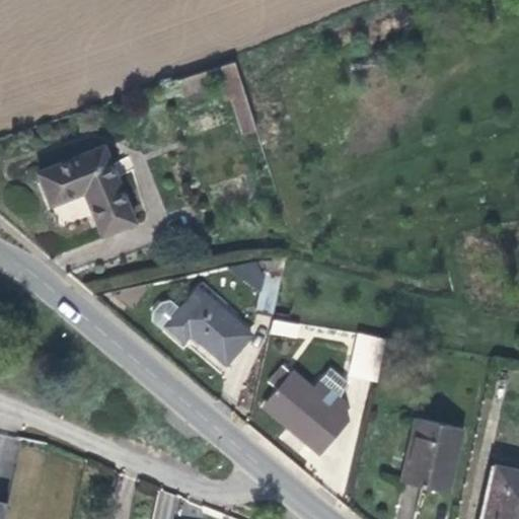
[(176,79),(182,96),(241,81),(235,61),(176,79)]
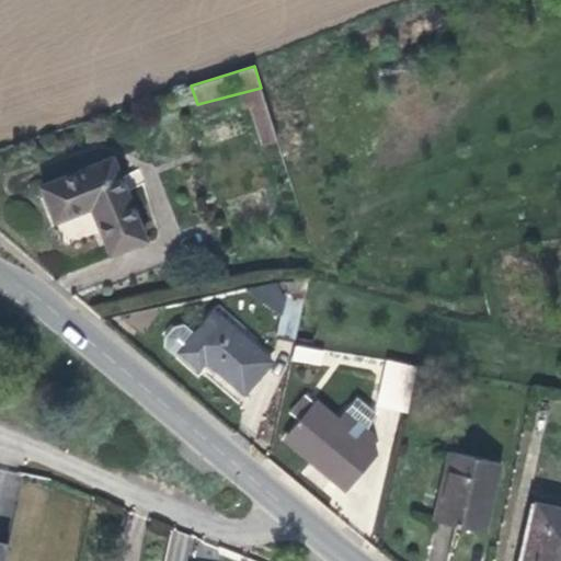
[(144,238),(125,194),(111,159),(43,185),(55,217),(56,219),(87,206),(91,205),(111,251),(144,238)]
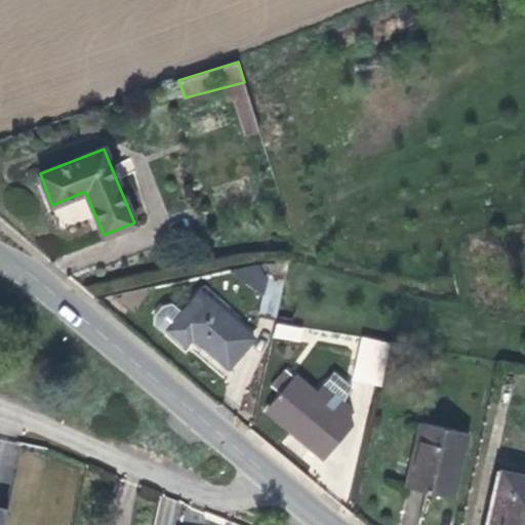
[(257,315),(276,319),(288,260),(272,260),(229,270),(261,293),(257,315)]
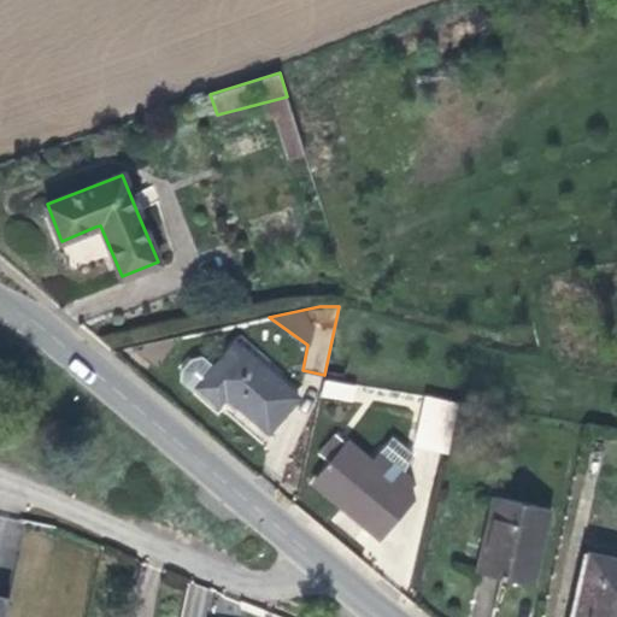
[(268,433),(298,398),(235,344),(198,386),(218,404),(225,395),(268,433)]
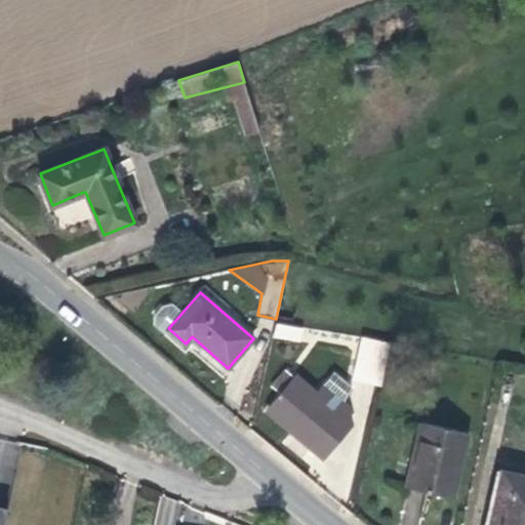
[(294,308),(280,306),(278,316),(292,319),(294,308)]
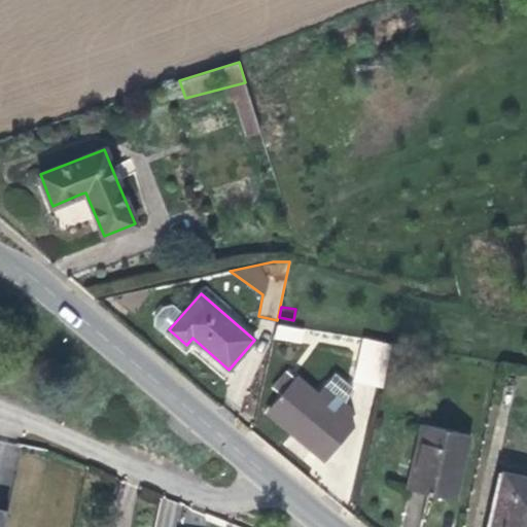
[(277,324),(275,337),(300,342),(303,329),(277,324)]
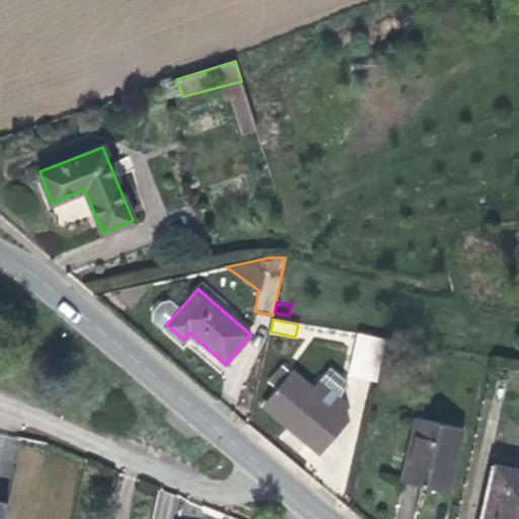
[(357,334),(349,374),(374,379),(384,338),(357,334)]
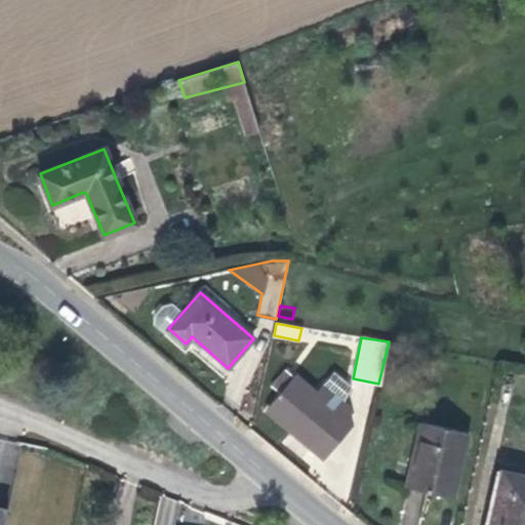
[(281,394),(295,377),(286,369),(272,386),(281,394)]
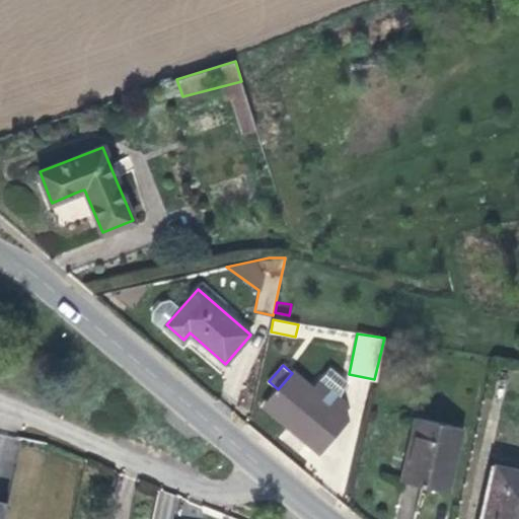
[(340,396),(347,382),(329,367),(312,388),(293,372),(292,373),(278,389),(265,405),(315,448),(344,415),(342,398),(340,396)]
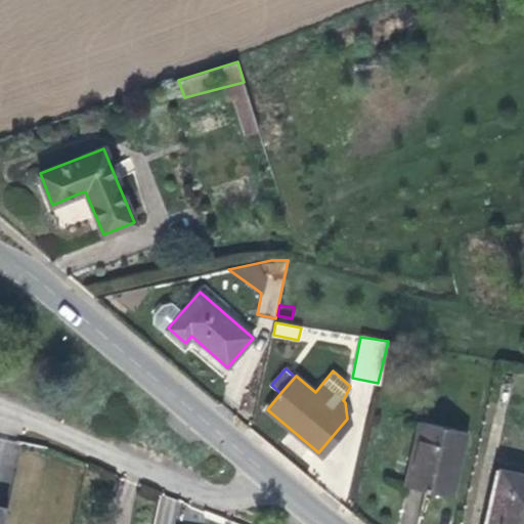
[(441,493),(448,467),(456,468),(465,431),(422,421),(406,486),(441,493)]
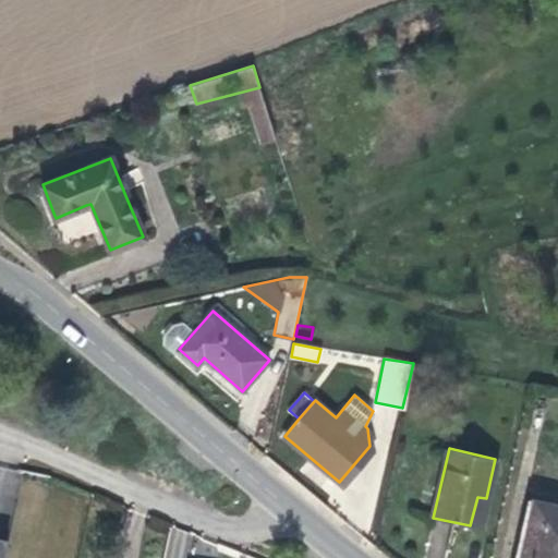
[(478,528),(486,498),(477,497),(470,525),(478,528)]
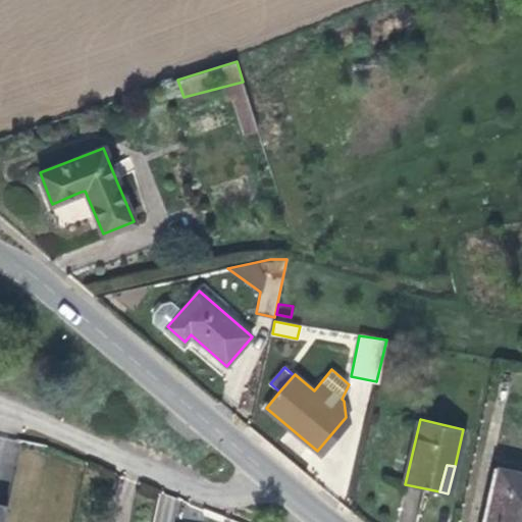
[(486,521),(521,521),(521,472),(499,467),(486,521)]
